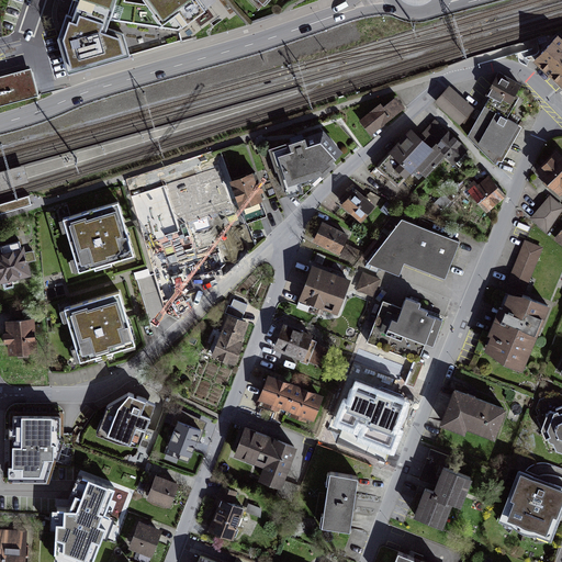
[(70,0),(59,41),(69,74),(123,57),(112,26),(105,23),(113,0),(145,0),(157,20),(169,11),(181,29),(205,9),(198,0),(70,0)]
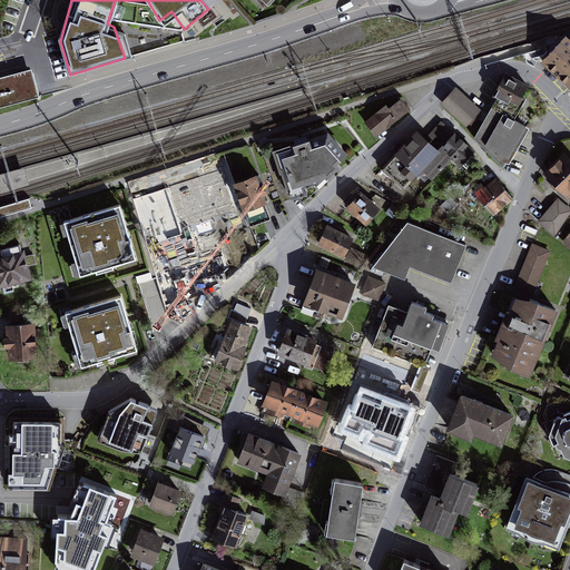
[(277,0),(251,0),(264,13),(277,0)]
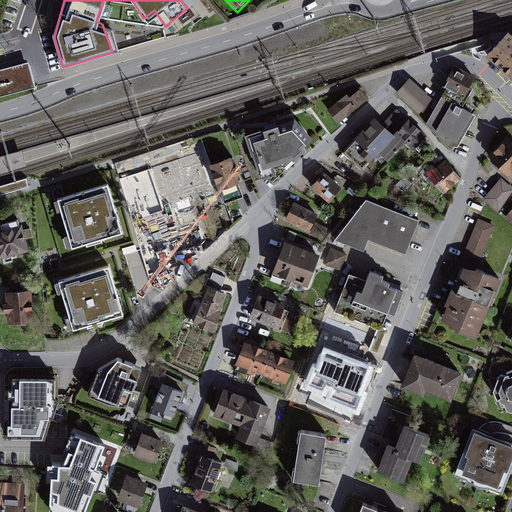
[(511,36),(509,34),(487,56),(511,79),(511,36)]
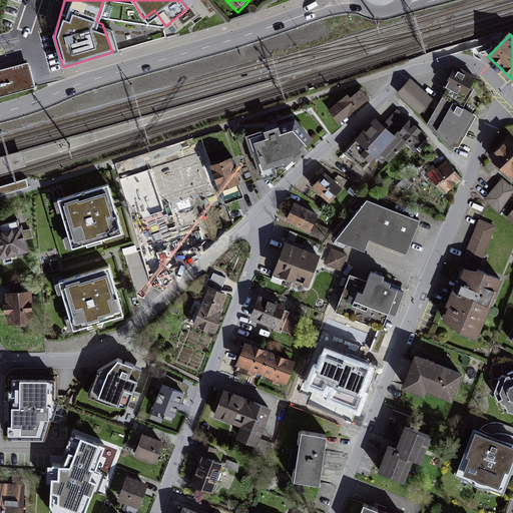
[(0,69),(0,95),(35,86),(28,62),(0,69)]
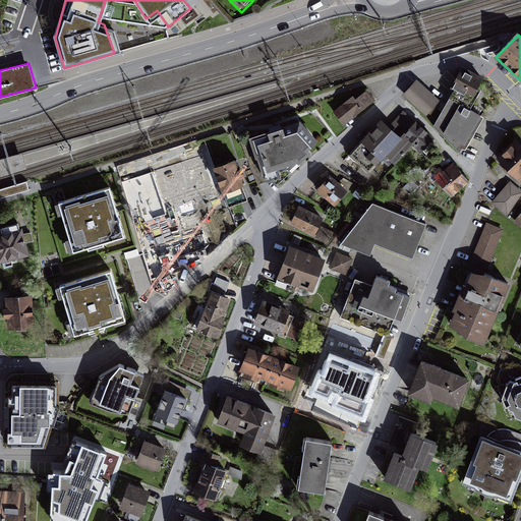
[(484,79),(462,67),(451,88),(455,90),(433,127),(460,154),(462,150),(466,151),(484,118),(470,109),(481,91),(478,89),(484,79)]
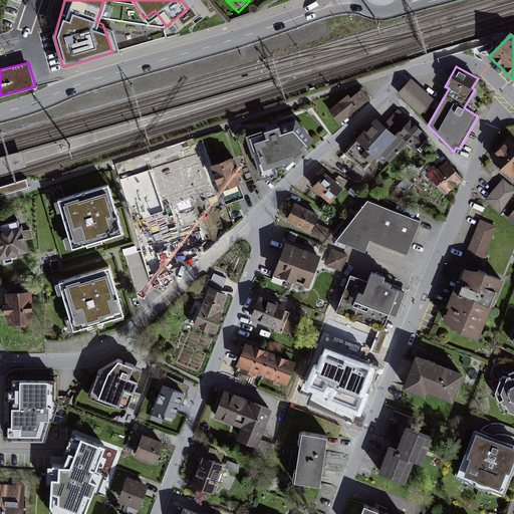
[(437,101),(414,81),(402,94),(424,115),(437,101)]
